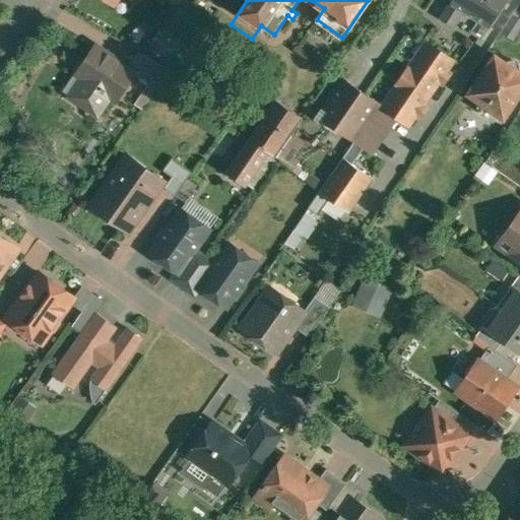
[(432,0),(426,9),(438,18),(449,2),(447,0),(432,0)]
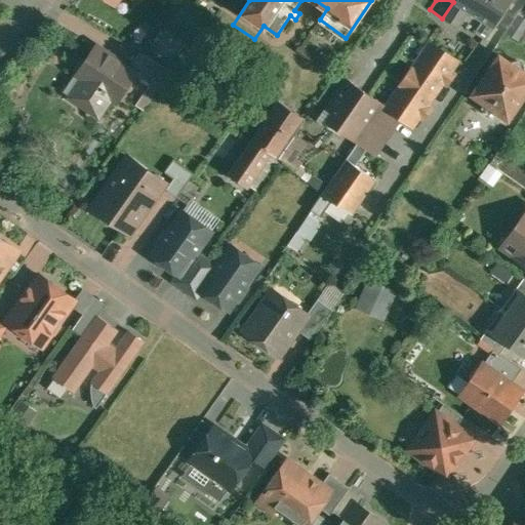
[(512,0),(457,0),(455,3),(468,10),(483,21),(494,28),(512,0)]
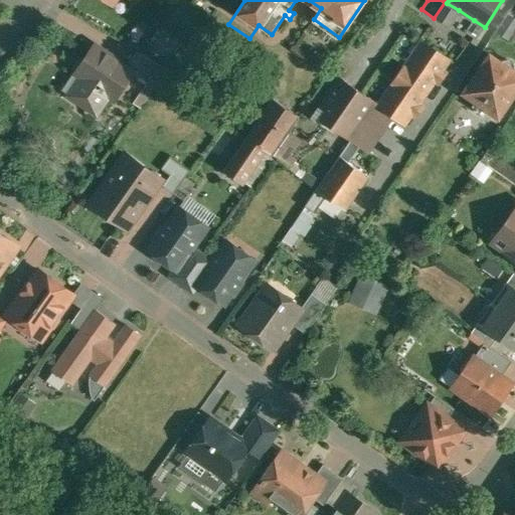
[(447,3),(438,18),(449,25),(459,10),(447,3)]
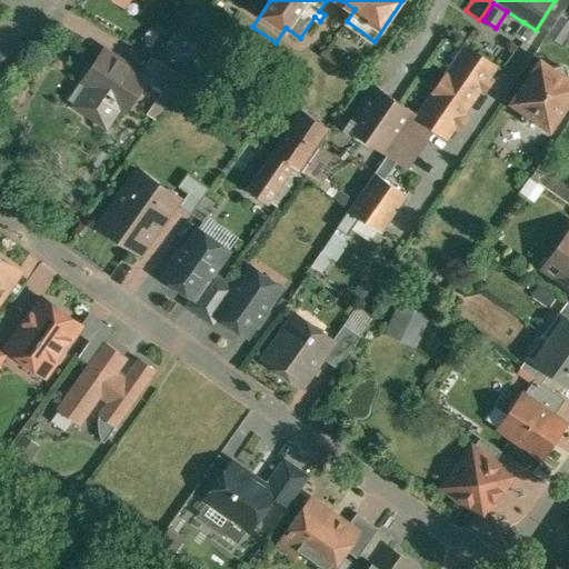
[(568,18),(562,13),(549,33),(562,41),(568,30),(568,18)]
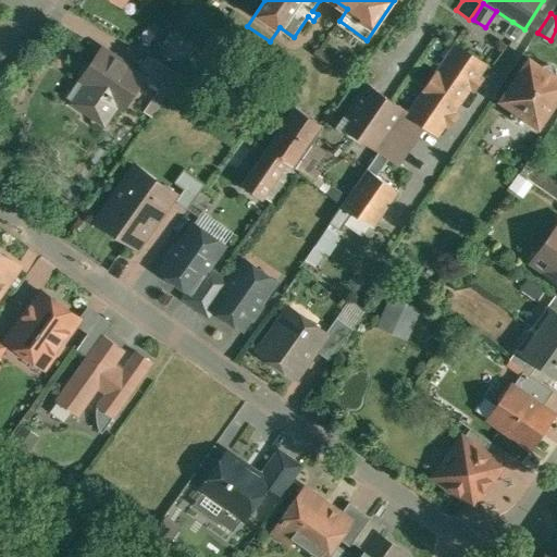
[(524,29),(512,22),(504,34),(516,41),(524,29)]
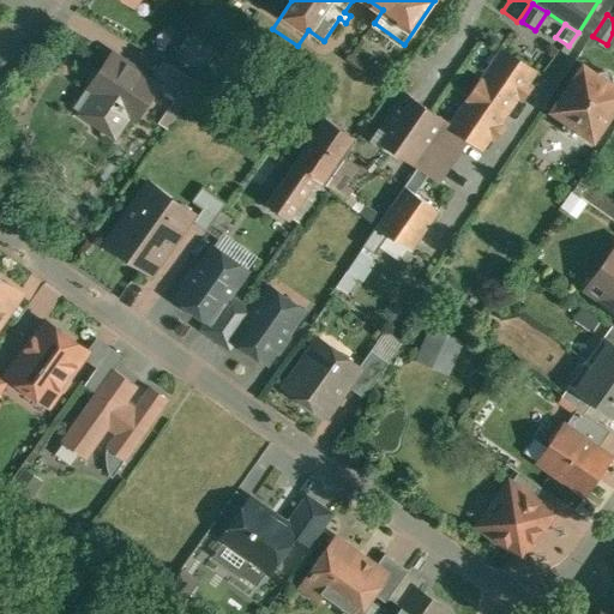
[(504,48),(451,124),(451,125),(469,137),(485,148),(493,136),(497,138),(505,125),(501,122),(519,96),(524,98),(533,85),(529,83),(537,71),(504,48)]
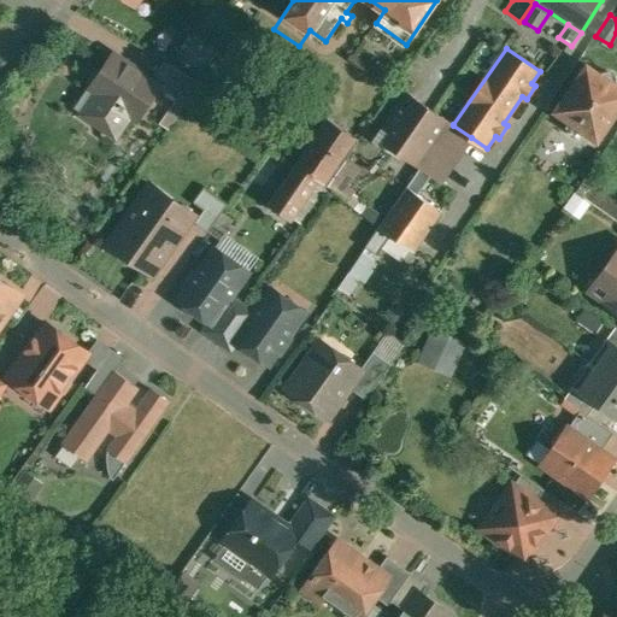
[(152,78),(115,52),(104,69),(95,70),(89,77),(92,86),(101,92),(103,103),(93,118),(117,134),(131,112),(140,118),(162,86),(162,84),(152,78)]
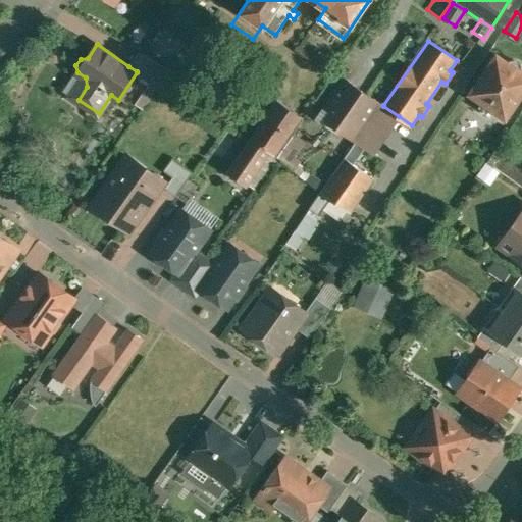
[(171,69),(140,50),(128,66),(137,71),(137,72),(158,88),(171,69)]
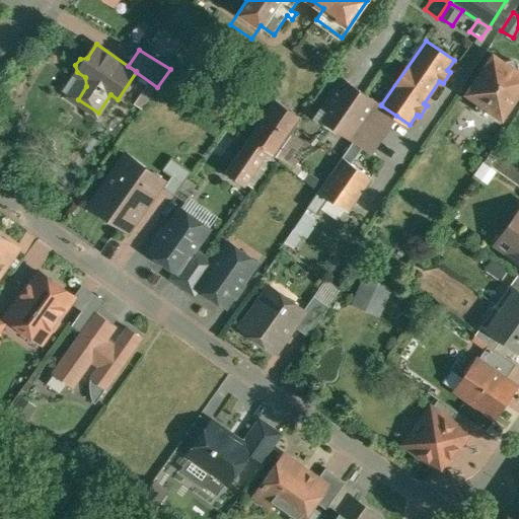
[(507,63),(494,54),(467,92),(503,117),(518,93),(518,70),(516,69),(518,67),(517,63),(514,61),(509,61),(507,63)]
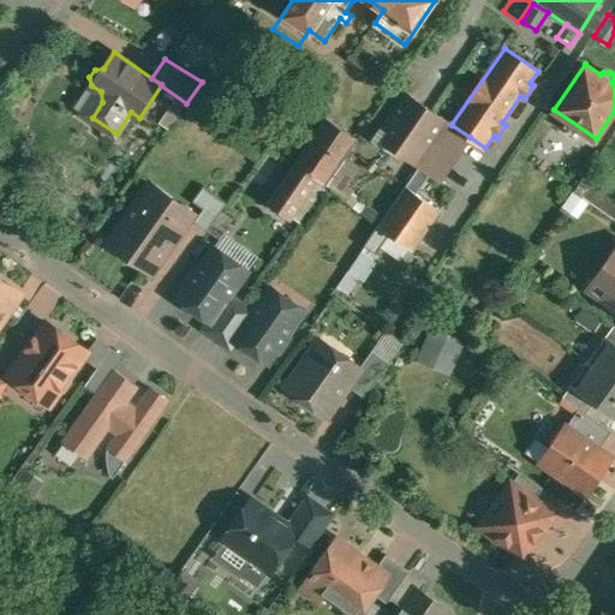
[(447,119),(408,93),(377,137),(417,163),(421,165),(431,172),(441,179),(470,137),(452,125),(452,124),(447,119)]
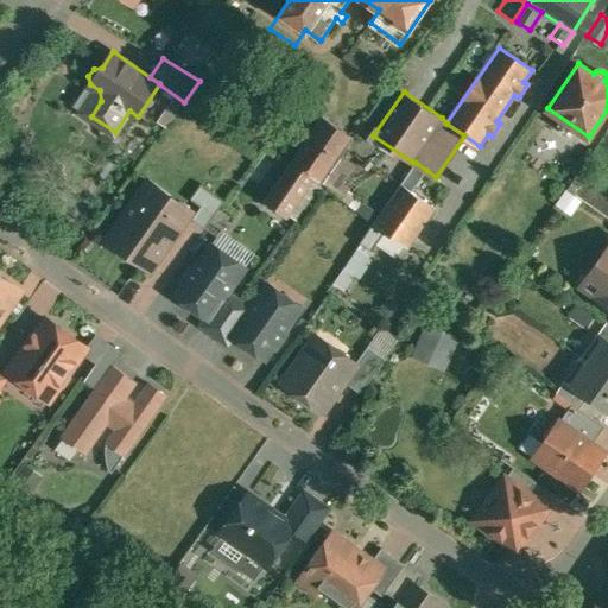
[(324,116),(293,160),(316,176),(324,181),(355,137),(324,116)]
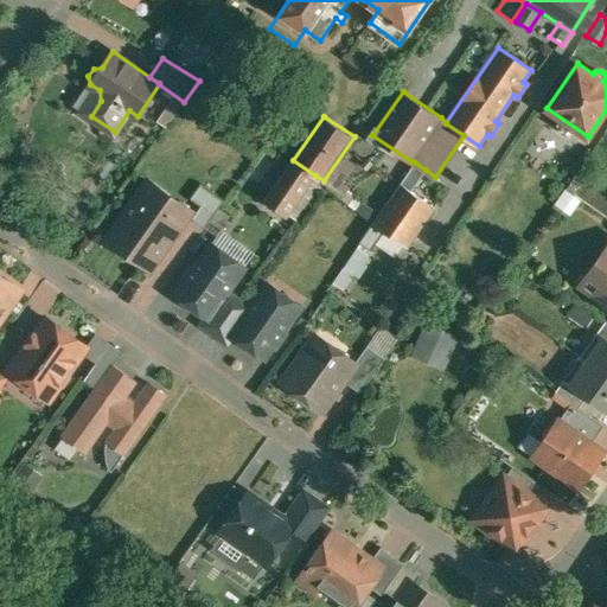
[(315,176),(293,160),(264,199),(288,215),(315,176)]
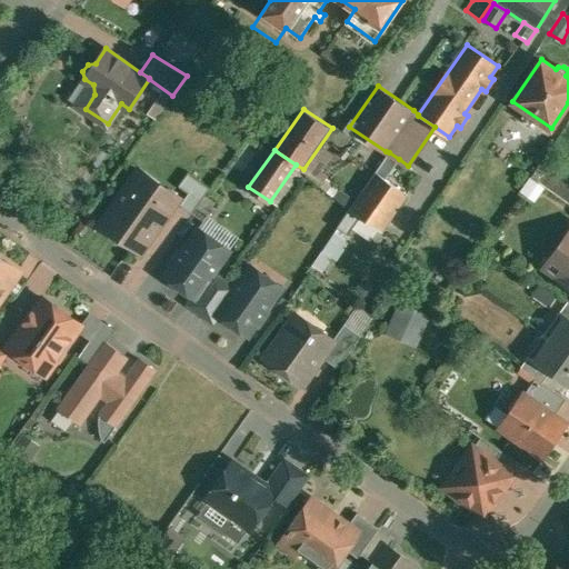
[(389,152),(337,227),(347,233),(360,215),(382,230),(408,193),(386,178),(399,159),(389,152)]
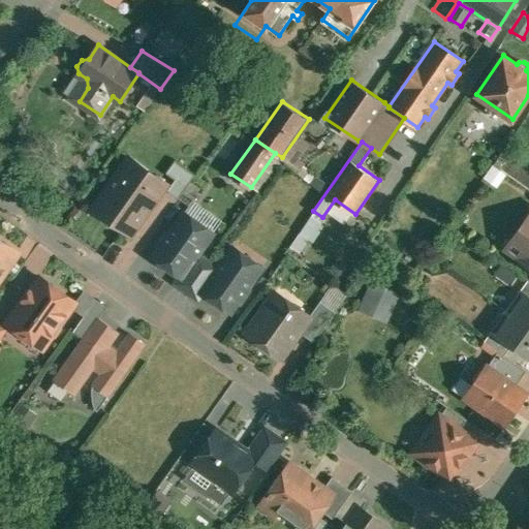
[(167,183),(130,156),(105,192),(111,195),(106,201),(107,209),(117,215),(114,221),(131,234),(167,183)]
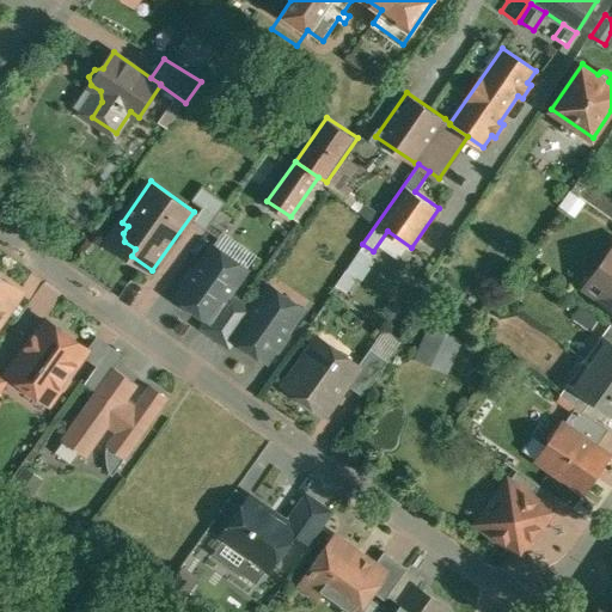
[(227,201),(203,184),(194,199),(204,206),(195,219),(208,228),(227,201)]
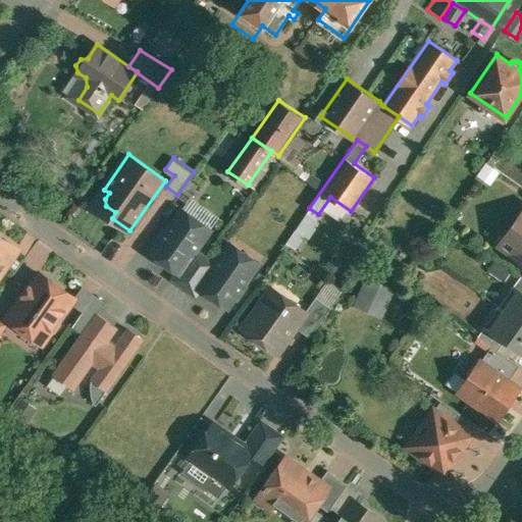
[(179,213),(168,228),(166,228),(157,241),(158,244),(151,253),(178,272),(179,273),(197,250),(211,228),(194,216),(191,221),(179,213)]
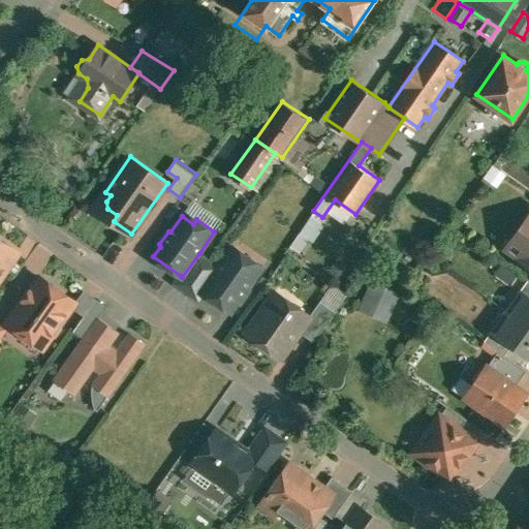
[(309,216),(288,247),(300,253),(308,240),(313,242),(323,225),(309,216)]
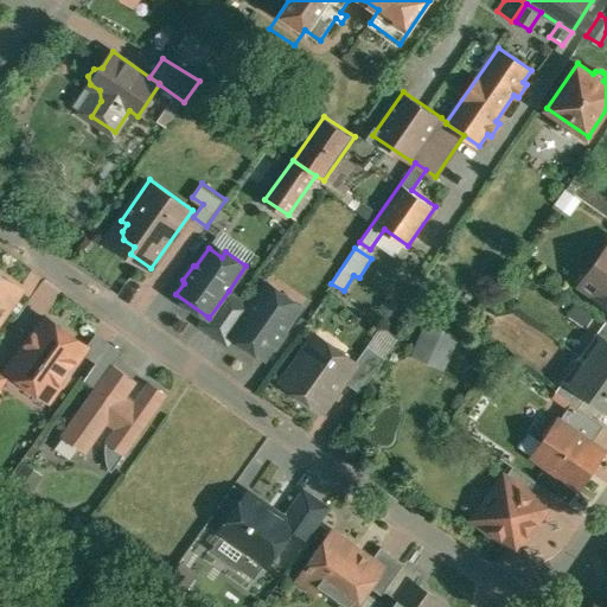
[(606,248),(602,256),(606,259),(606,260),(598,274),(604,278),(605,283),(596,295),(606,302),(606,248)]
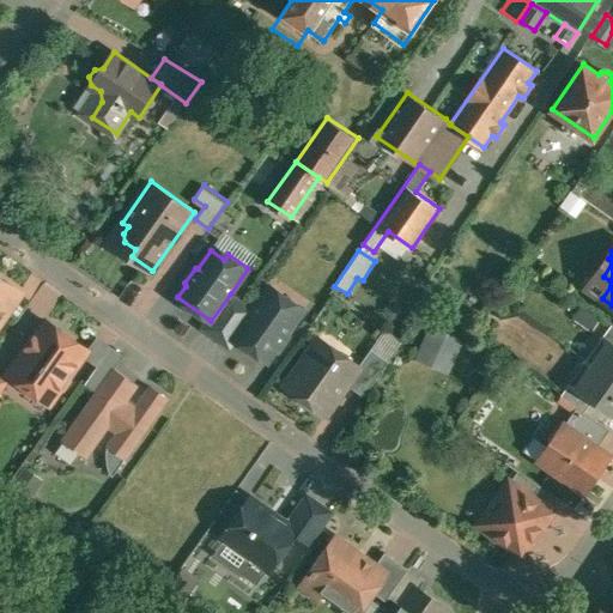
[(0,320),(20,291),(0,275),(0,320)]
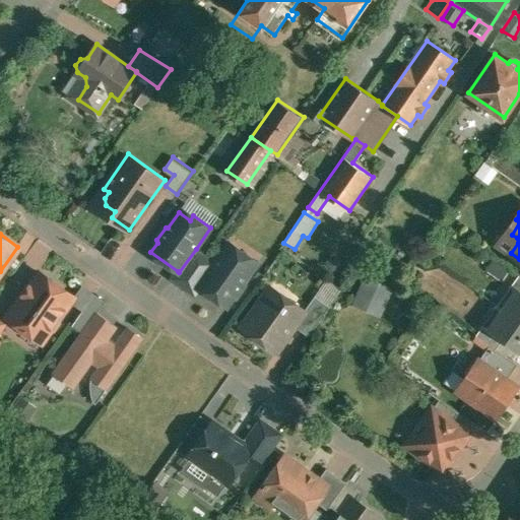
[(215,263),(199,285),(200,286),(228,306),(234,297),(237,297),(245,284),(245,281),(255,266),(245,259),(248,254),(231,242),(215,263)]
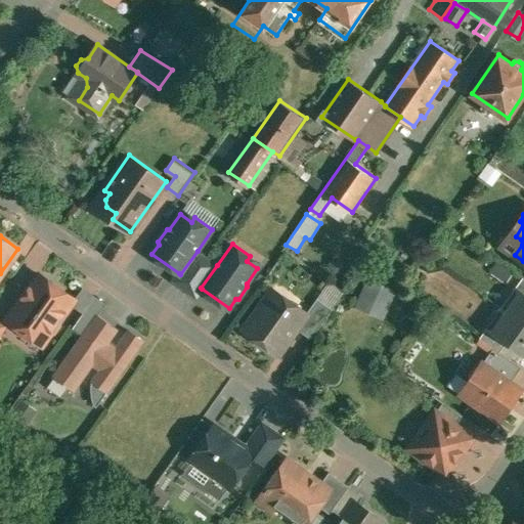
[(198,251),(180,274),(179,273),(175,279),(186,288),(207,258),(198,251)]
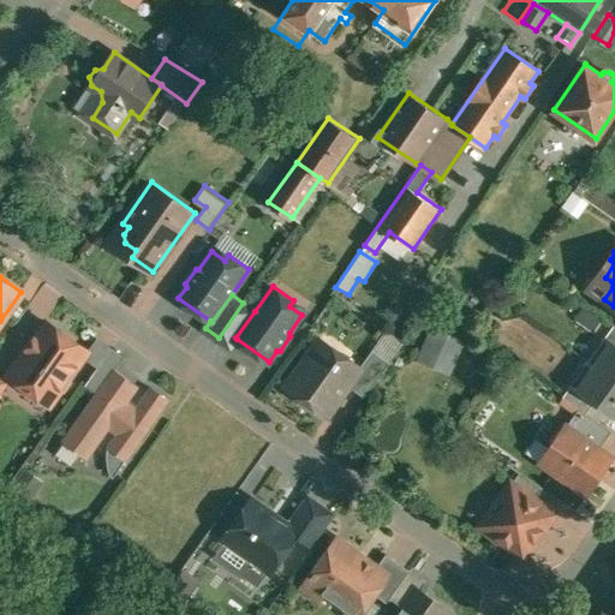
[(243,303),(219,338),(231,347),(237,339),(236,338),(255,311),(243,303)]
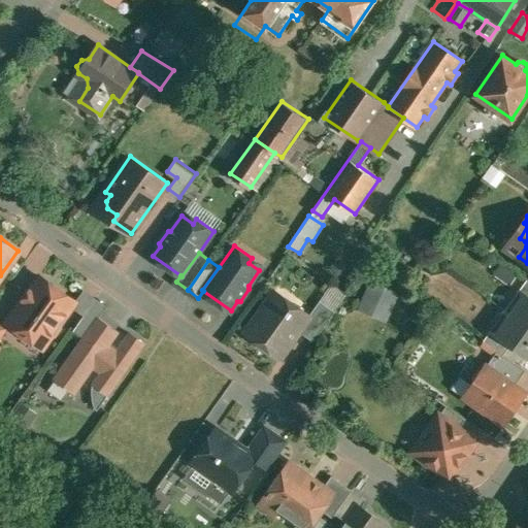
[(504,261),(497,273),(506,279),(515,268),(504,261)]
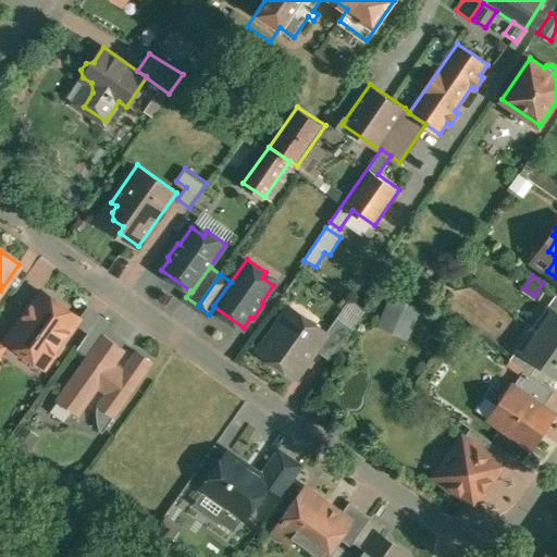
[(44,289),(35,301),(34,301),(23,317),(24,317),(9,338),(27,351),(32,346),(50,359),(57,351),(59,350),(64,344),(63,342),(81,317),(44,289)]
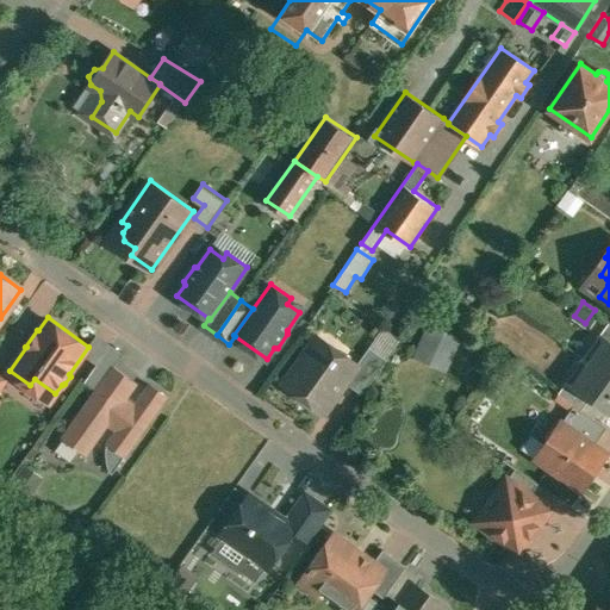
[(459,337),(428,325),(414,358),(446,371),(459,337)]
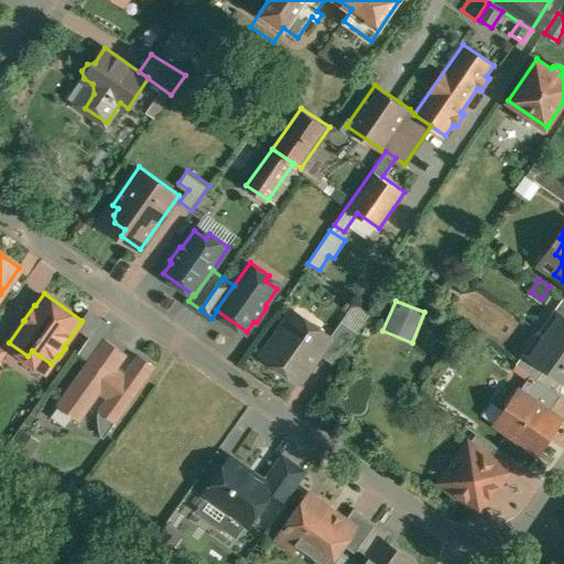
[(563,316),(555,310),(540,331),(563,347),(563,316)]
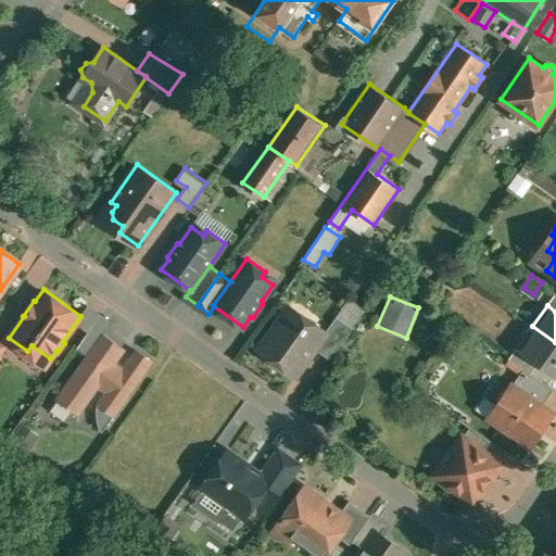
[(102,312),(89,330),(90,331),(84,339),(95,346),(104,332),(113,320),(102,312)]
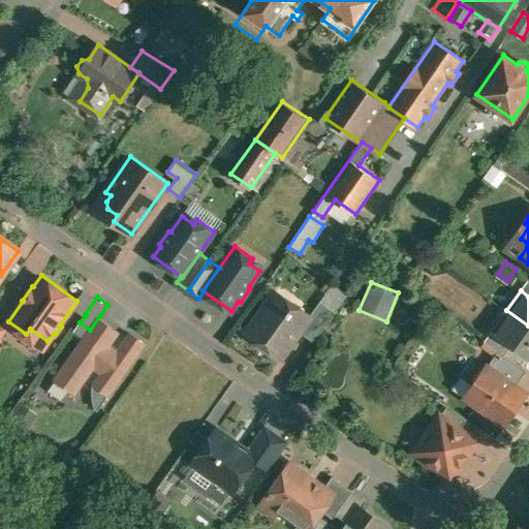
[(292,311),(273,297),(248,333),(284,358),(302,332),(312,317),(310,315),(296,305),(292,311)]
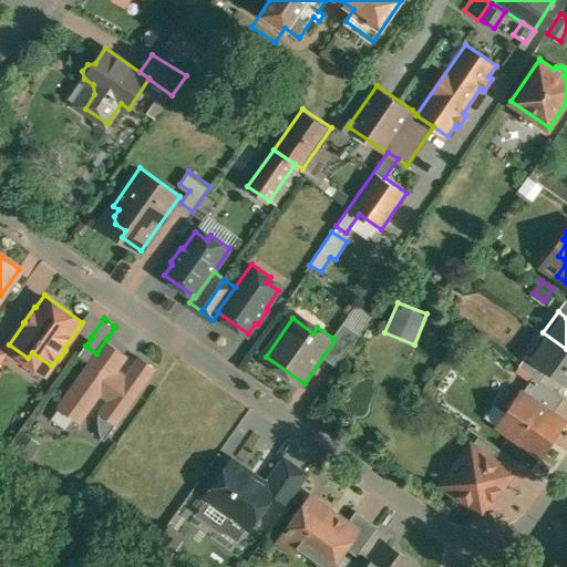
[(343,321),(332,338),(334,340),(323,356),(338,366),(361,333),(343,321)]
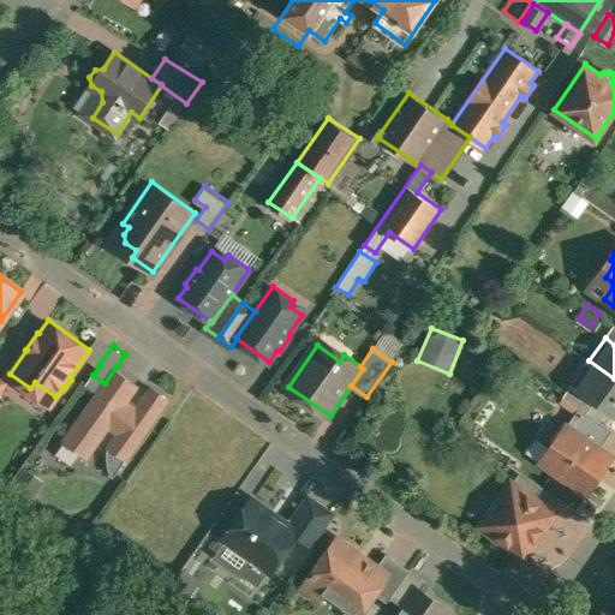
[(614,378),(589,360),(573,383),(596,400),(596,401),(614,415),(614,378)]
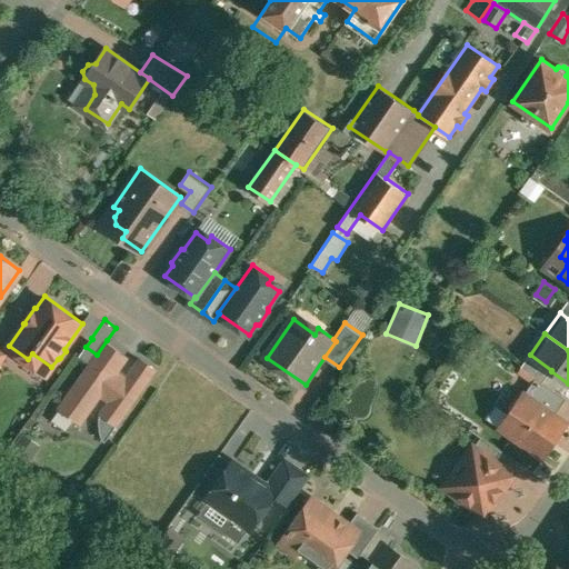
[(128,377),(118,370),(129,356),(107,340),(97,355),(91,362),(60,407),(81,422),(101,393),(111,400),(102,412),(100,417),(101,422),(101,429),(102,433),(105,438),(106,440),(157,368),(141,357),(128,377)]
